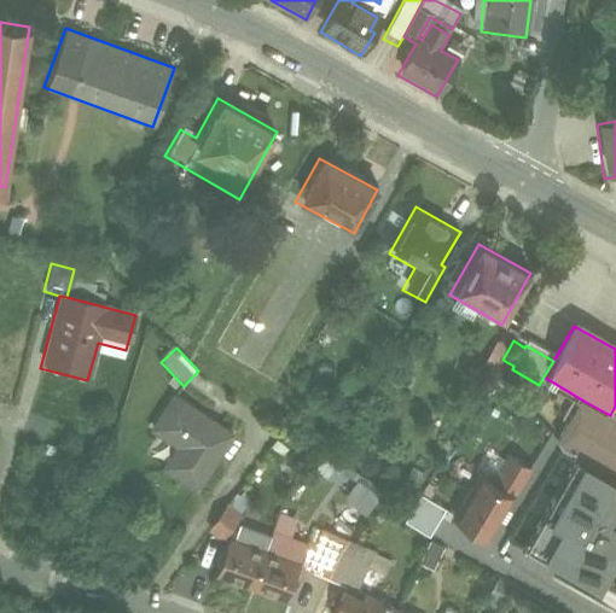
[(157,472),(195,496),(233,437),(169,396),(144,435),(170,451),(157,472)]
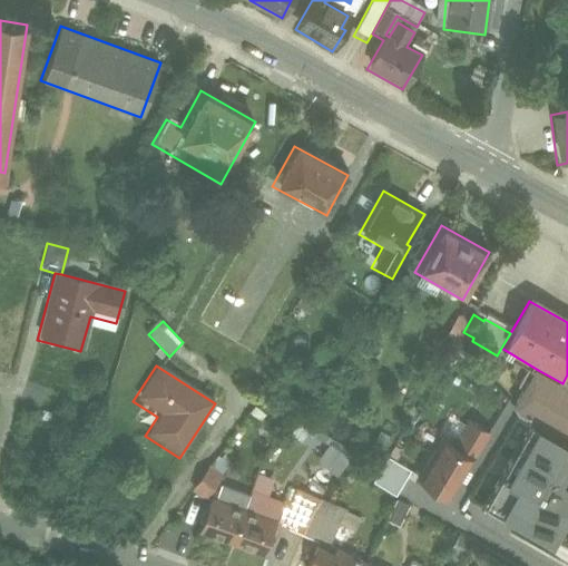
[(567,386),(562,383),(538,370),(518,407),(541,419),(567,433),(567,386)]
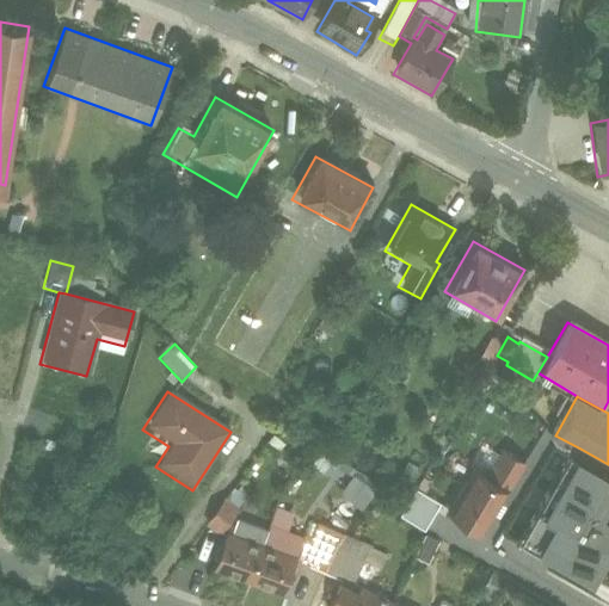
[(282,453),(301,467),(311,451),(291,438),(282,453)]
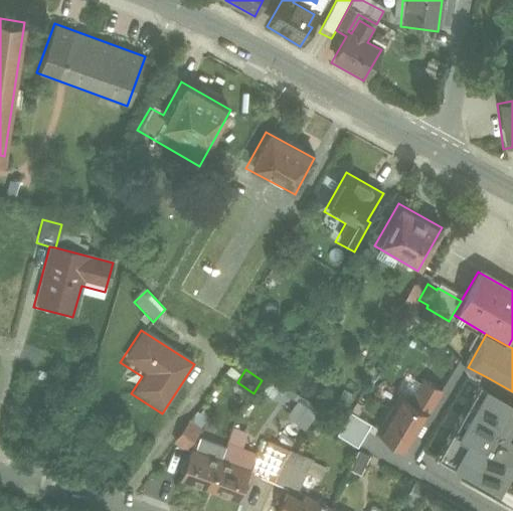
[(512,391),(489,378),(447,457),(506,488),(512,475),(512,391)]
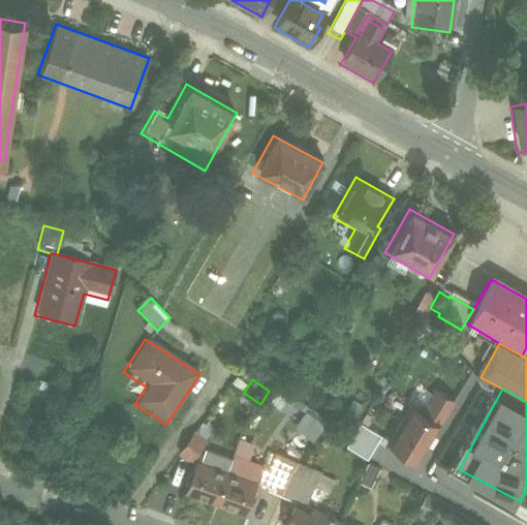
[(269,403),(284,411),(290,402),(275,393),(269,403)]
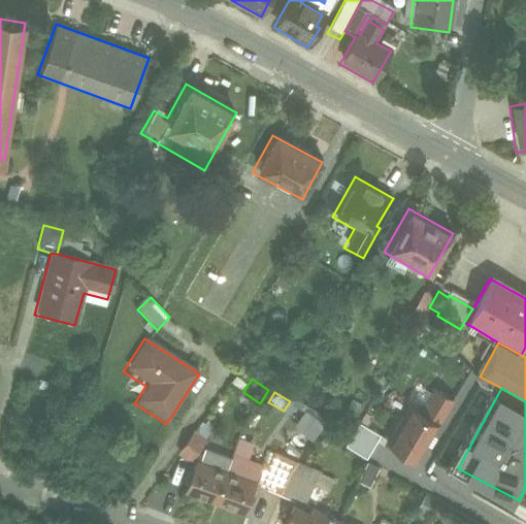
[(384,446),(414,464),(451,403),(431,392),(418,415),(407,407),(384,446)]
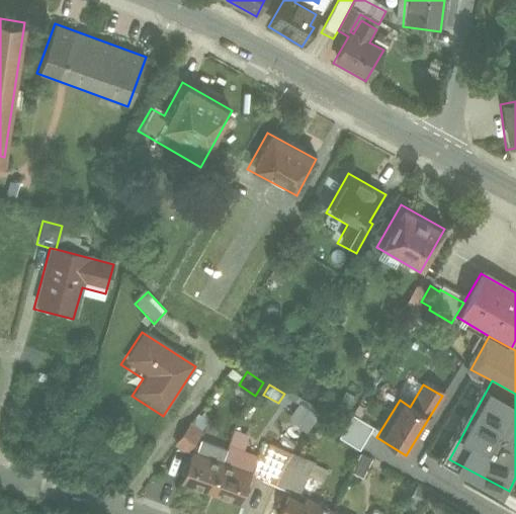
[(275,407),(292,418),(304,402),(285,392),(284,394),(278,403),(275,407)]
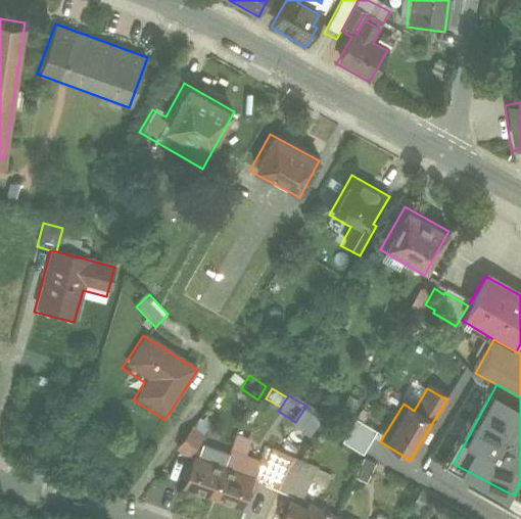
[(293,425),(314,439),(327,420),(306,406),(295,422),(293,425)]
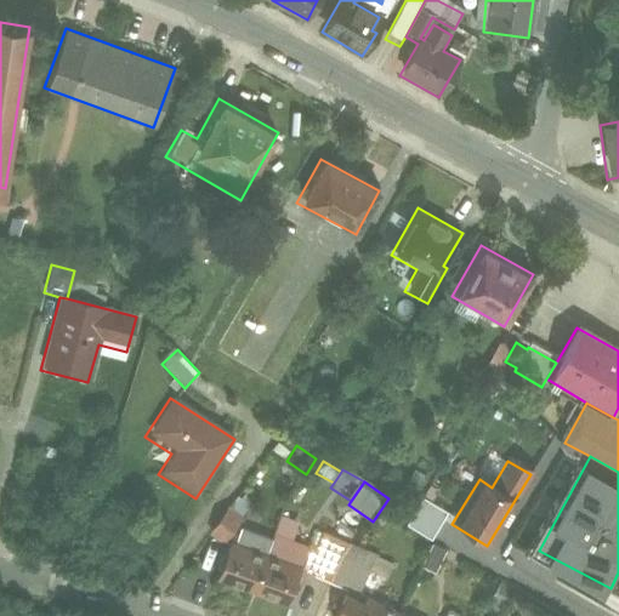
[(410,526),(435,541),(450,514),(426,500),(410,526)]
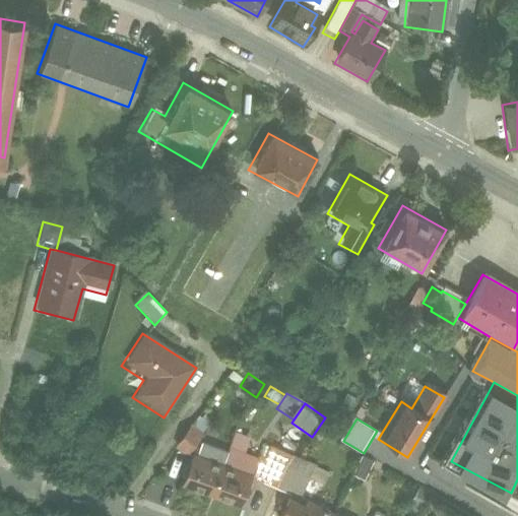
[(189,427),(172,451),(186,461),(202,437),(189,427)]
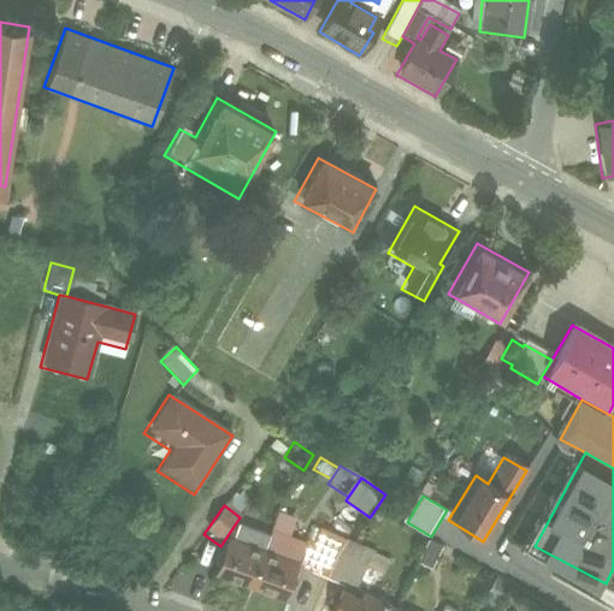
[(300,520),(282,512),(275,534),(267,551),(302,564),(310,545),(293,539),(300,520)]
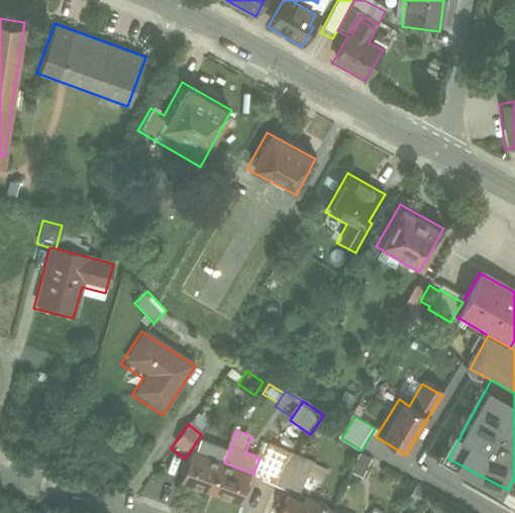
[(184,484),(242,505),(253,474),(224,463),(230,448),(203,439),(198,453),(195,452),(184,484)]
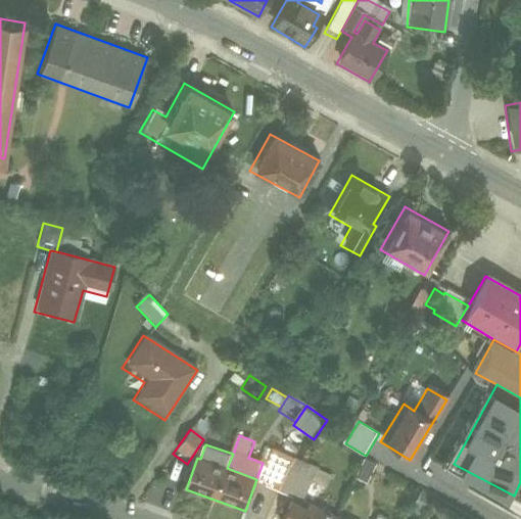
[(290,500),(301,505),(304,498),(318,505),(330,479),(306,468),(275,454),(261,487),(290,500)]
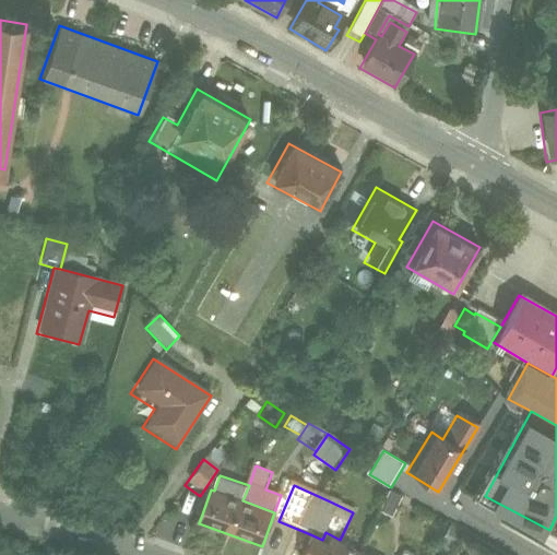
[(382,511),(395,518),(404,499),(392,493),(382,511)]
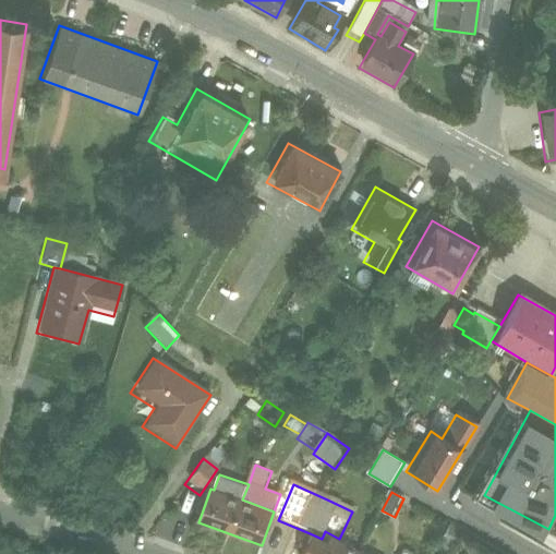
[(443,543),(457,550),(466,533),(451,526),(443,543)]
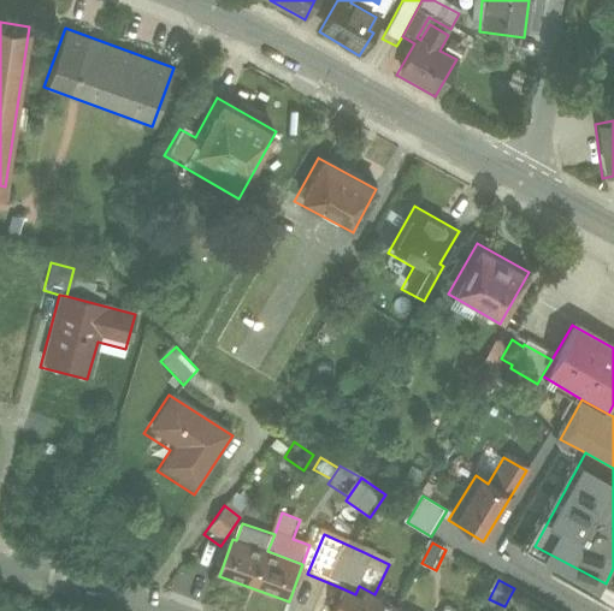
[(391,610),(355,594),(342,588),(330,610),(391,610)]
